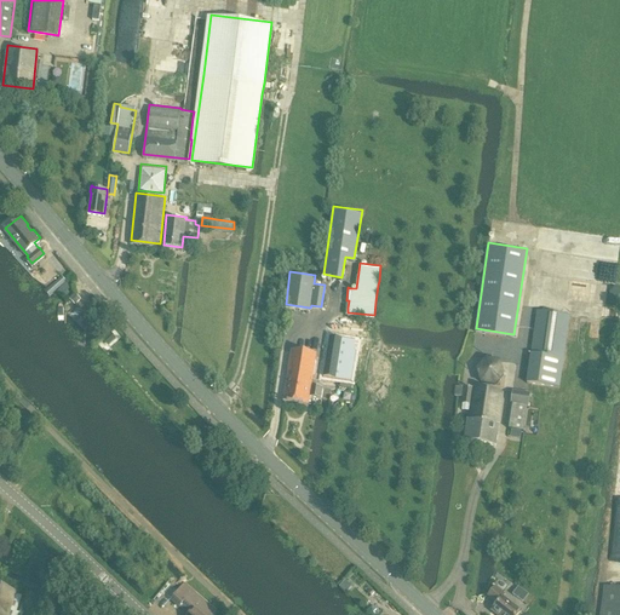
[(75,289),(70,293),(76,299),(81,295),(75,289)]
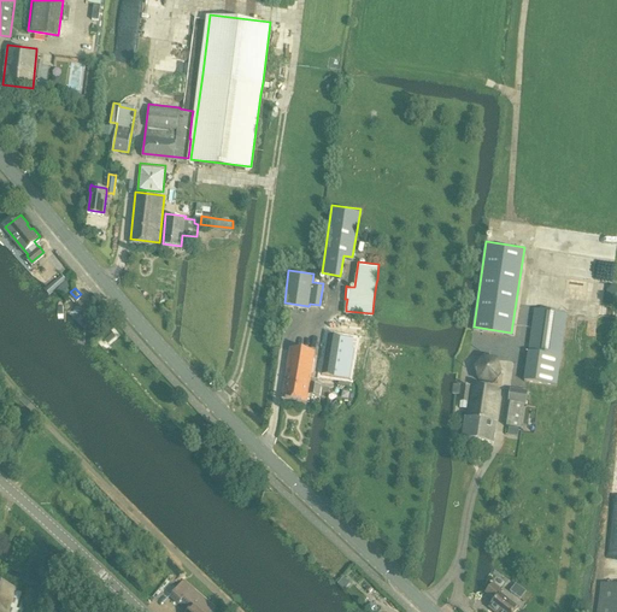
[(535,306),(524,377),(557,382),(566,311),(535,306)]
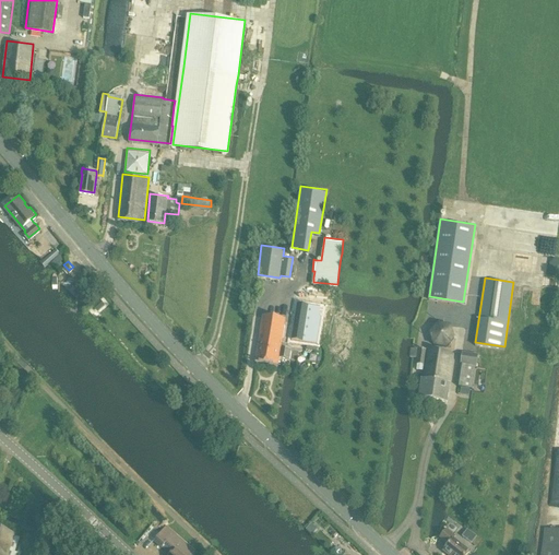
[(314,334),(319,305),(296,300),(289,343),(300,345),(302,332),(314,334)]
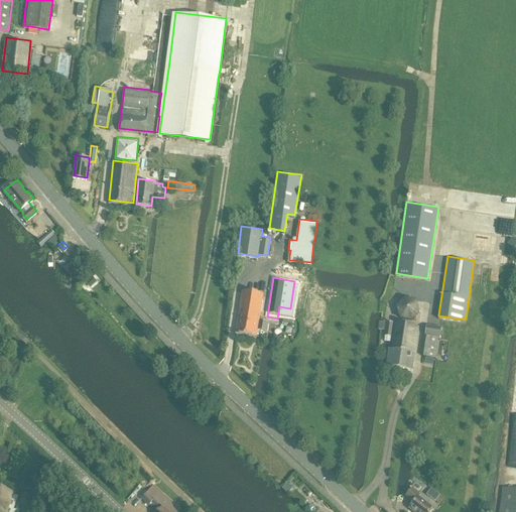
[(267,329),(269,320),(259,317),(263,291),(243,288),(236,332),(257,335),(258,328),(267,329)]
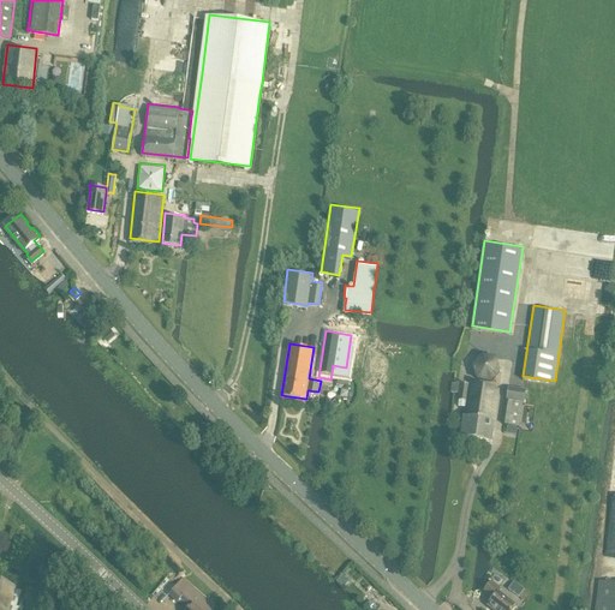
[(491,380),(500,368),(495,356),(482,353),(473,364),(478,377),(491,380)]
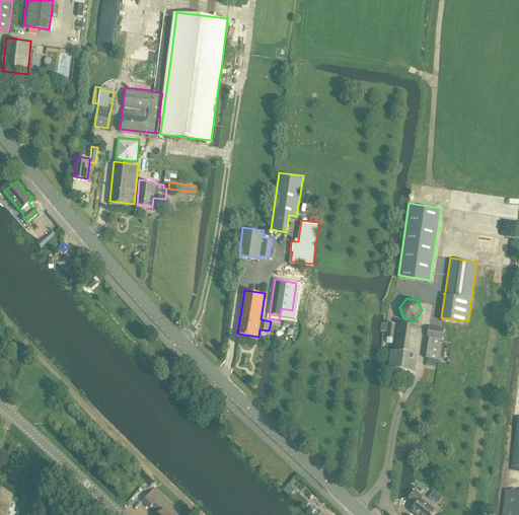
[(418,348),(421,325),(382,320),(381,327),(387,328),(386,335),(393,337),(392,345),(418,348)]
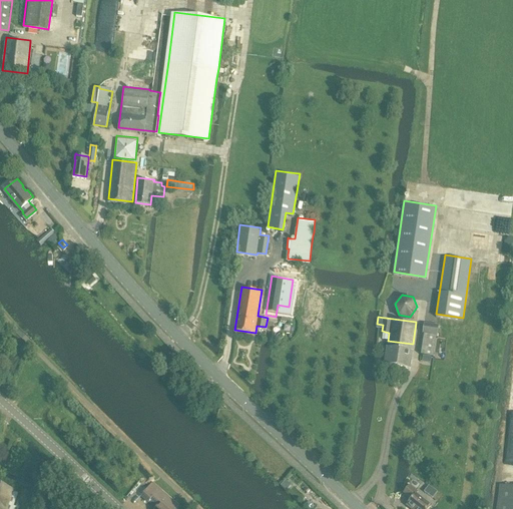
[(437,334),(439,323),(424,321),(423,332),(424,332),(437,334)]
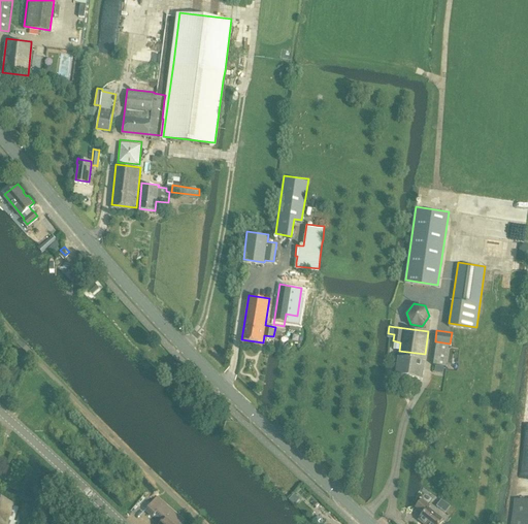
[(446,365),(450,344),(436,341),(433,363),(446,365)]
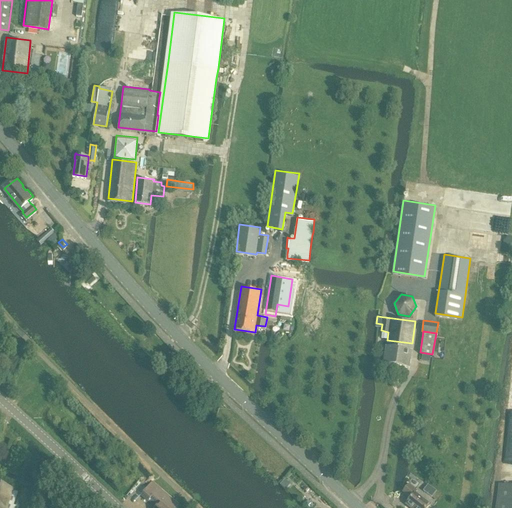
[(409,366),(412,343),(387,340),(384,362),(409,366)]
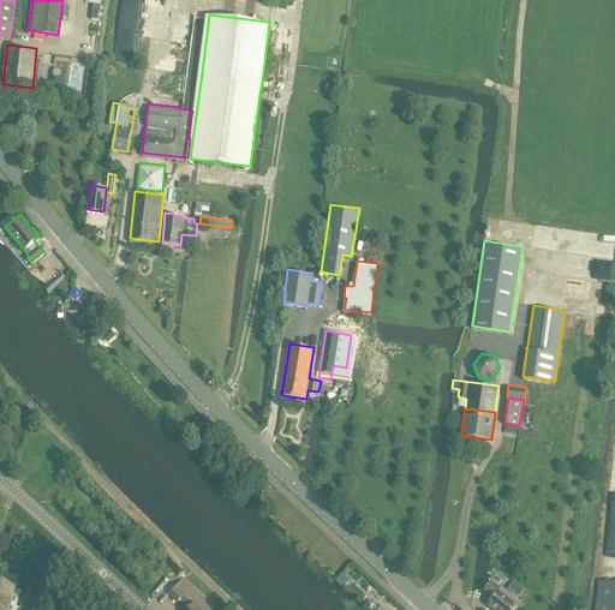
[(192,419),(185,425),(193,434),(201,426),(192,419)]
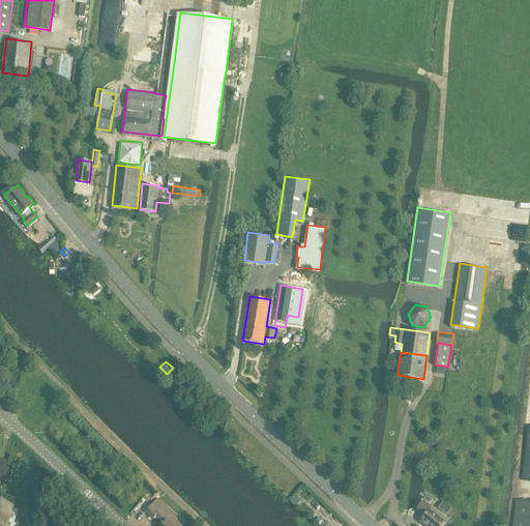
[(106,463),(111,467),(115,462),(111,458),(106,463)]
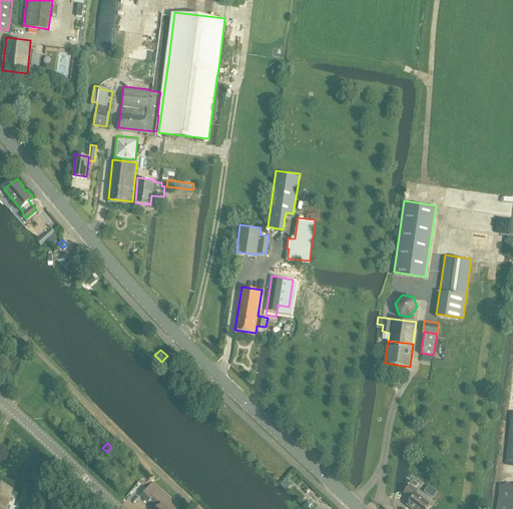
[(171,508),(178,502),(159,486),(152,480),(142,492),(149,498),(151,496),(159,504),(154,508),(171,508)]
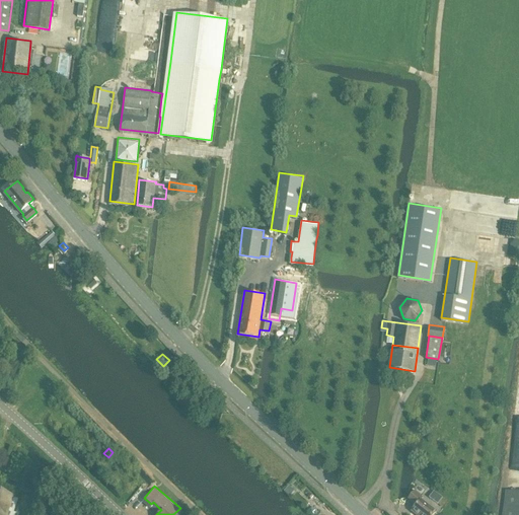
[(438,502),(443,495),(440,493),(434,488),(429,495),(438,502)]
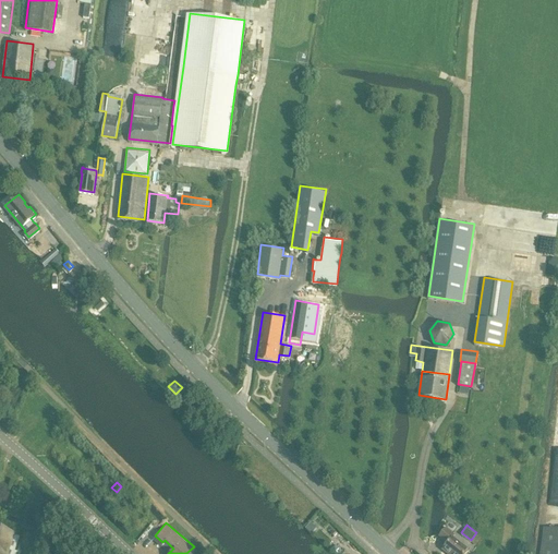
[(557,553),(557,527),(544,525),(540,553),(557,553)]
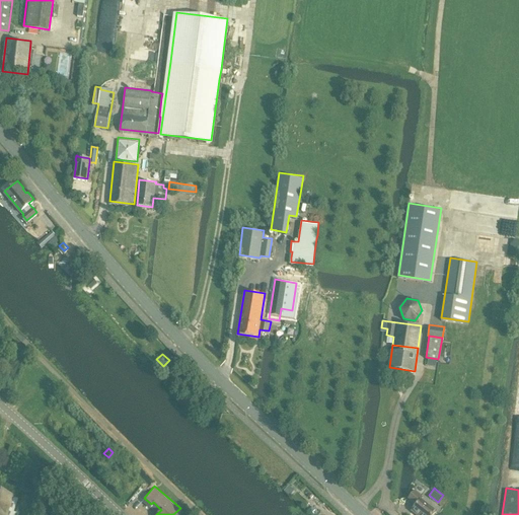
[(4,514),(12,494),(0,490),(0,514),(4,514)]
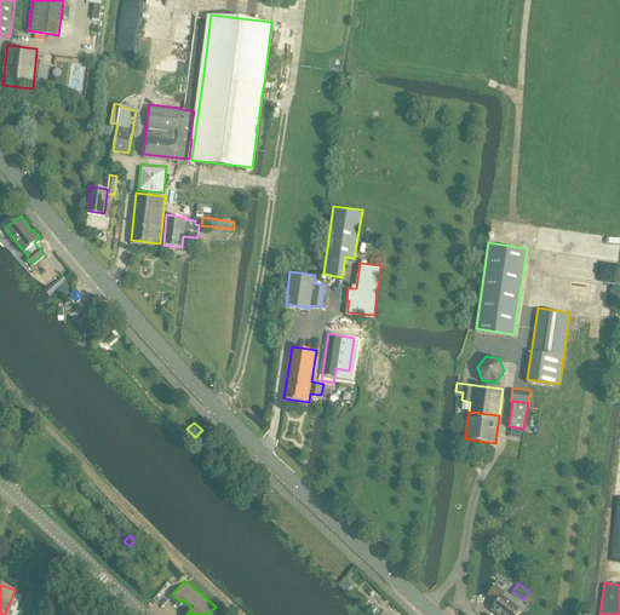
[(503,593),(503,595),(492,586),(489,588),(500,597),(497,601),(492,608),(500,614),(515,614),(521,608),(503,593)]
